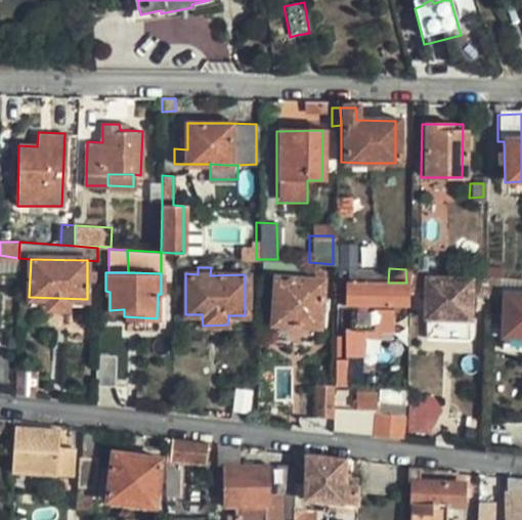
[(318,323),(319,279),(317,279),(317,273),(302,272),(300,278),(273,277),(272,321),(318,323)]
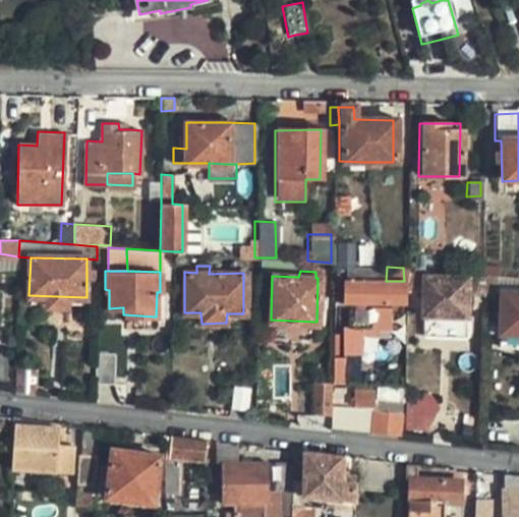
[(493,292),(494,274),(479,272),(480,288),(480,296),(489,295),(493,292)]
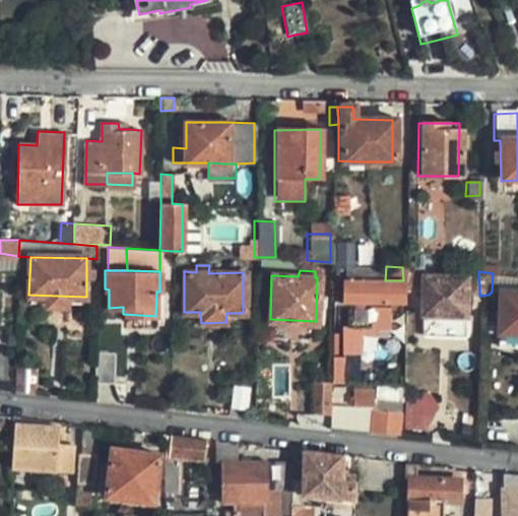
[(516,274),(493,273),(492,292),(498,295),(500,295),(515,295),(516,274)]
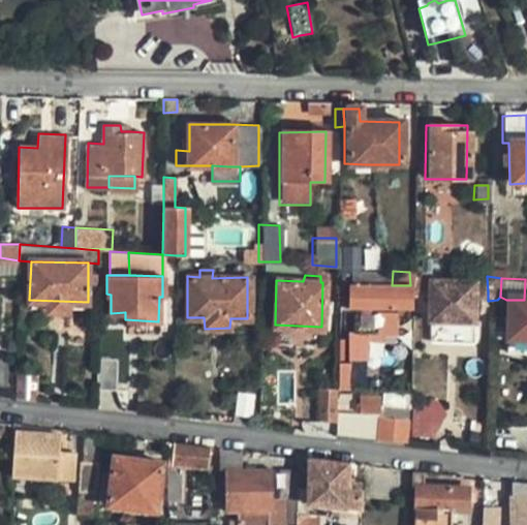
[(524,300),(508,300),(508,337),(526,337),(526,279),(525,279),(524,300)]
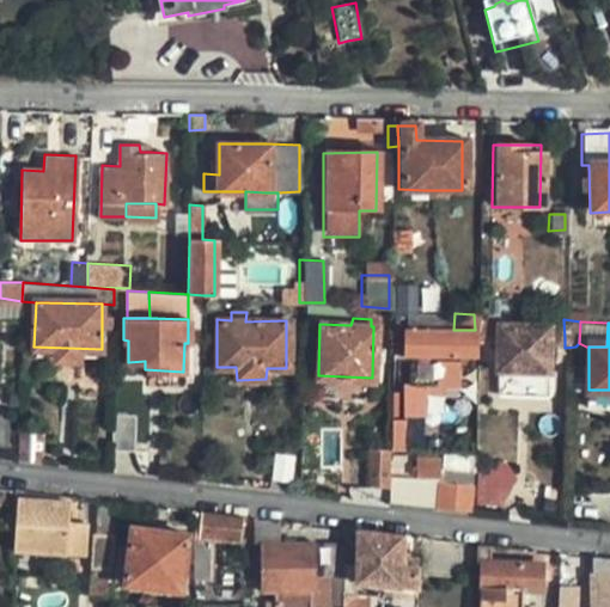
[(547,325),(493,325),(494,396),(547,396),(547,325)]
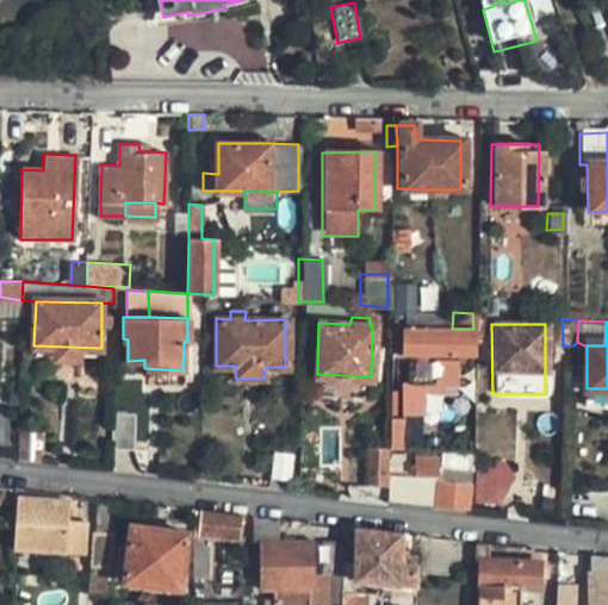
[(401,329),(402,349),(407,349),(408,384),(436,384),(435,348),(473,347),(473,329),(452,329),(401,329)]
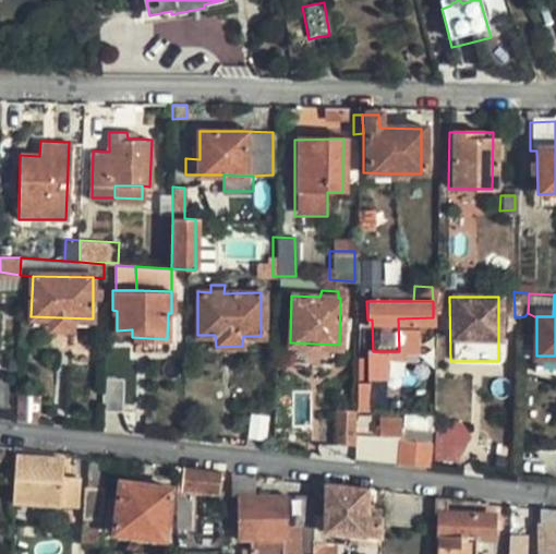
[(524,316),(515,317),(515,326),(526,326),(524,316)]
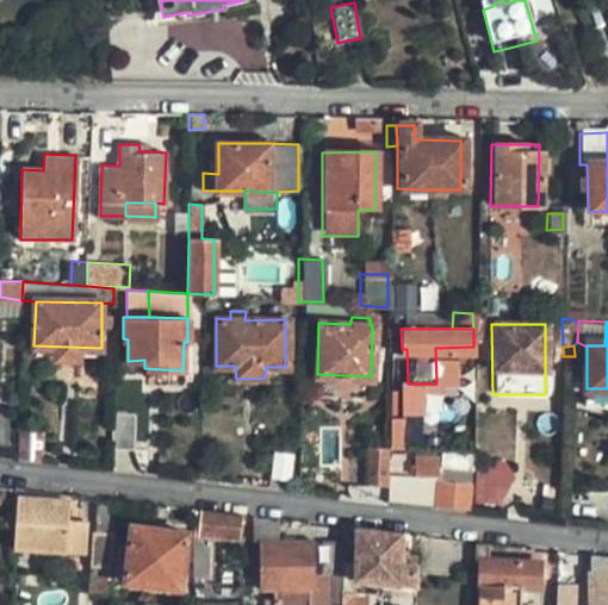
[(28,354),(26,378),(39,378),(39,354),(28,354)]
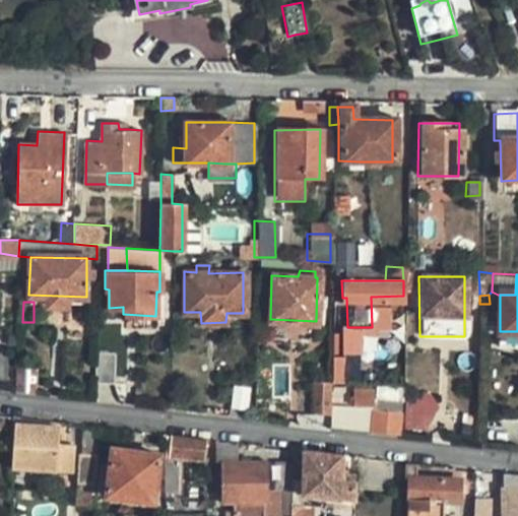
[(517,331),(500,331),(499,341),(517,341),(517,331)]
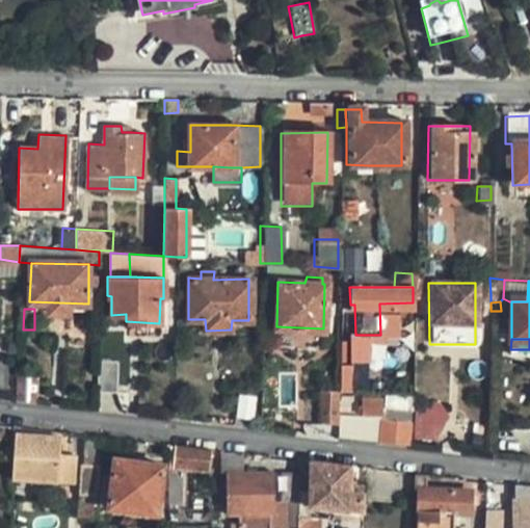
[(120,361),(99,360),(99,393),(120,392),(120,361)]
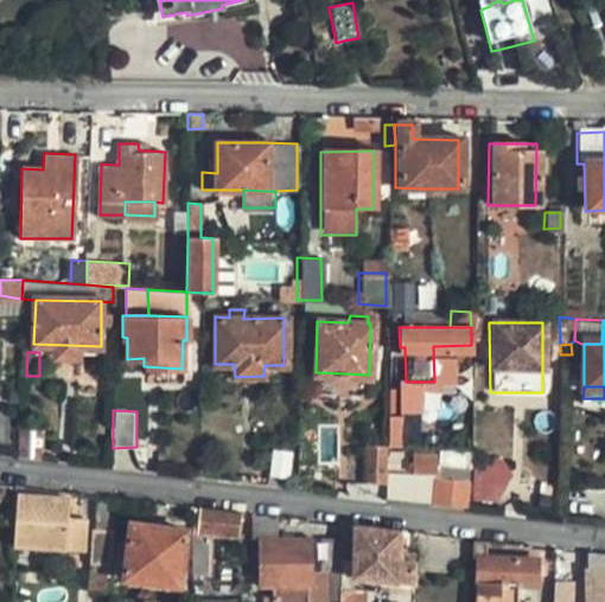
[(43,422),(20,422),(20,456),(42,458),(43,422)]
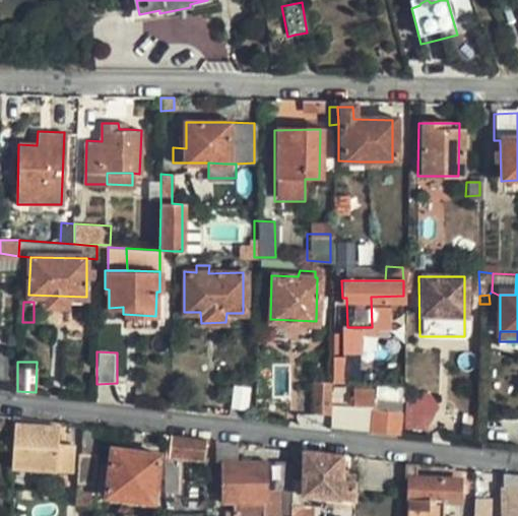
[(331,412),(331,389),(316,390),(316,412),(331,412)]
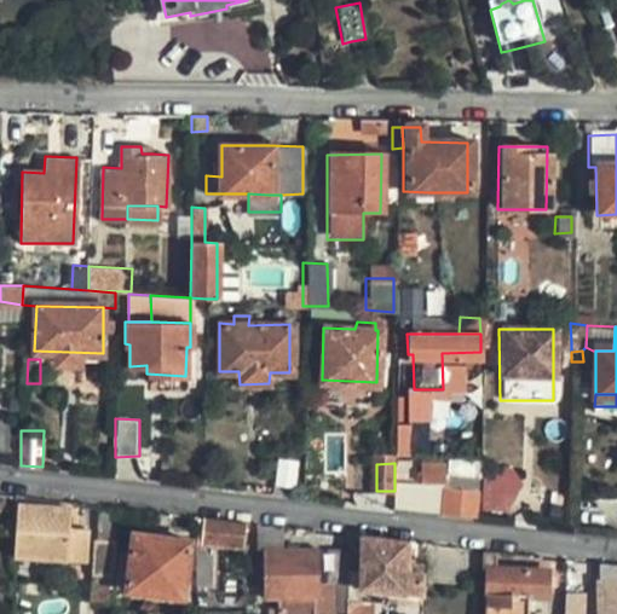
[(484,470),(479,516),(513,519),(517,473),(484,470)]
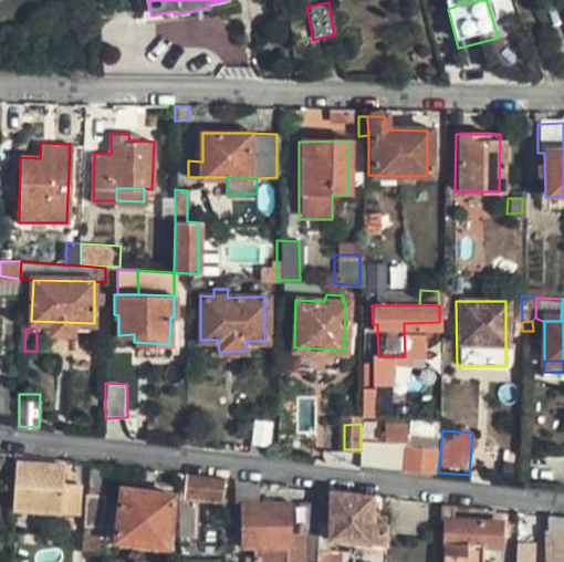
[(407,444),(407,469),(435,471),(434,444),(407,444)]
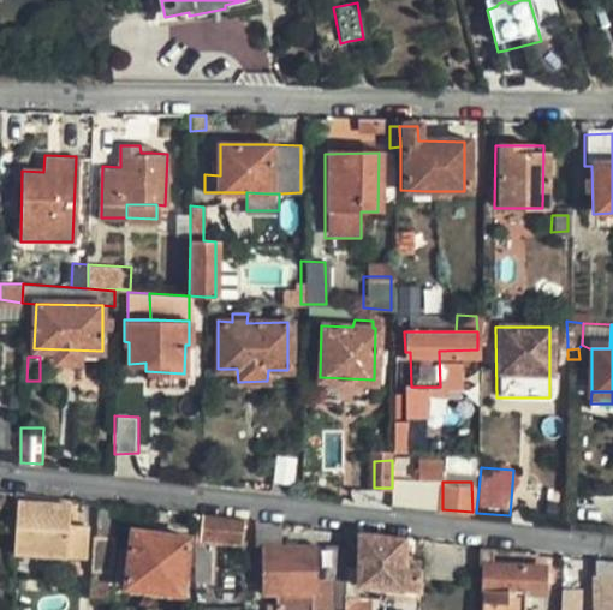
[(69,527),(70,506),(17,502),(17,526),(16,554),(66,555),(85,556),(88,530),(69,527)]
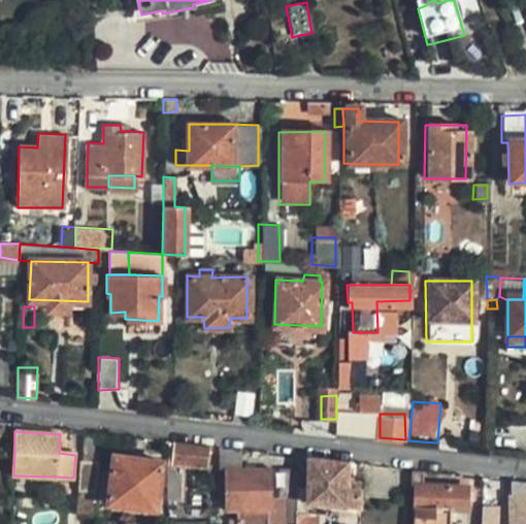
[(174,443),(168,441),(167,462),(167,469),(167,490),(166,498),(181,499),(183,464),(206,467),(209,447),(174,443)]
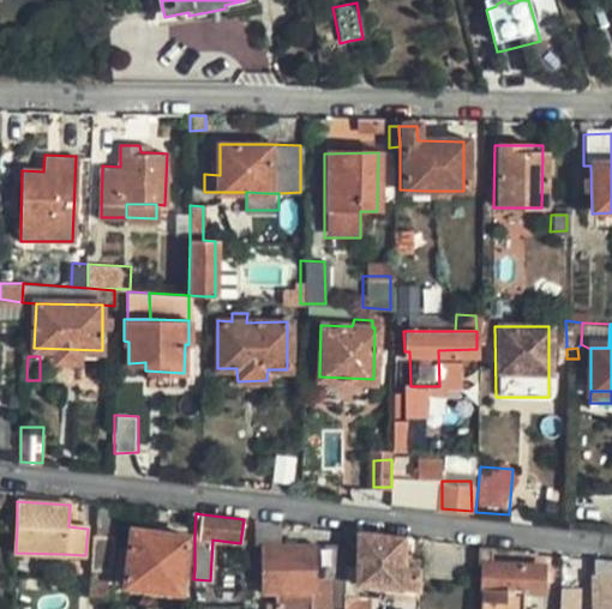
[(187,535),(131,529),(125,585),(180,591),(187,535)]
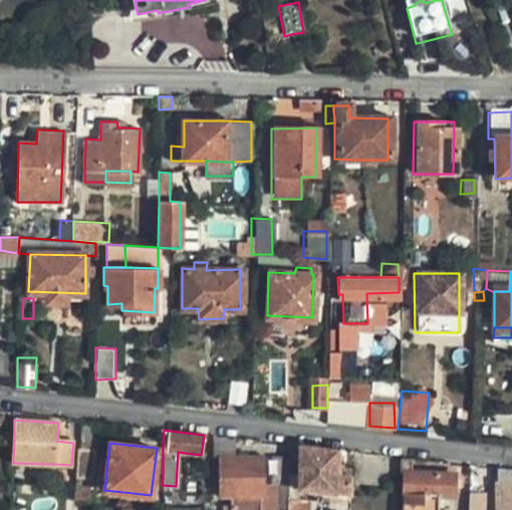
[(338,450),(299,445),(297,477),(297,492),(314,493),(335,494),(337,471),(338,450)]
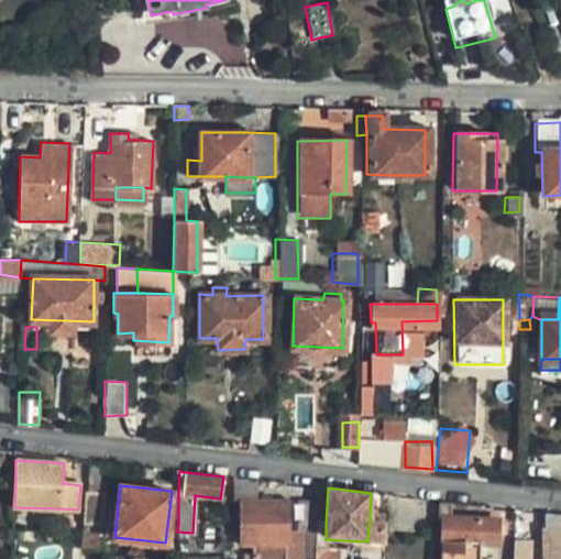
[(89,490),(86,524),(103,526),(107,492),(89,490)]
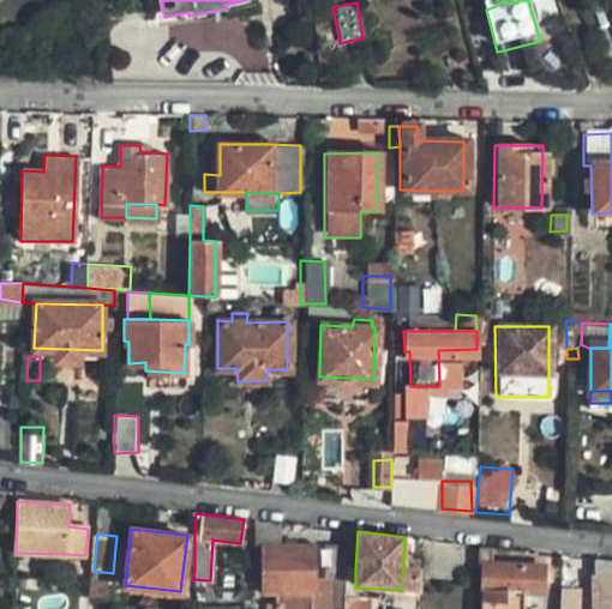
[(328,608),(329,580),(313,580),(315,546),(262,544),(262,594),(273,594),(273,601),(271,608),(328,608)]
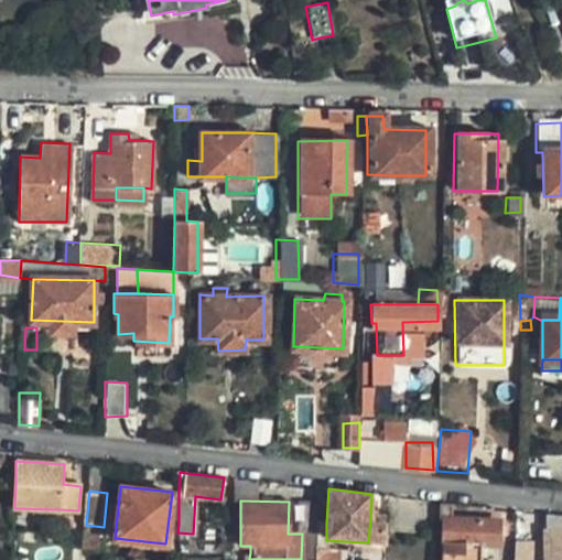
[(497,523),(452,519),(452,503),(439,502),(438,519),(442,518),(439,559),(477,559),(479,545),(497,545),(497,523)]
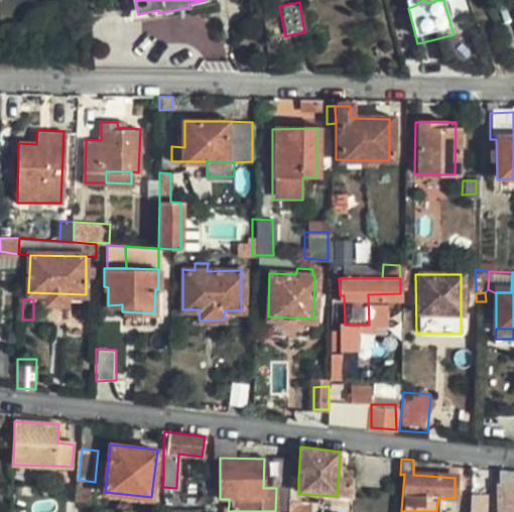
[(274,482),(287,482),(288,478),(289,460),(274,460),(274,482)]
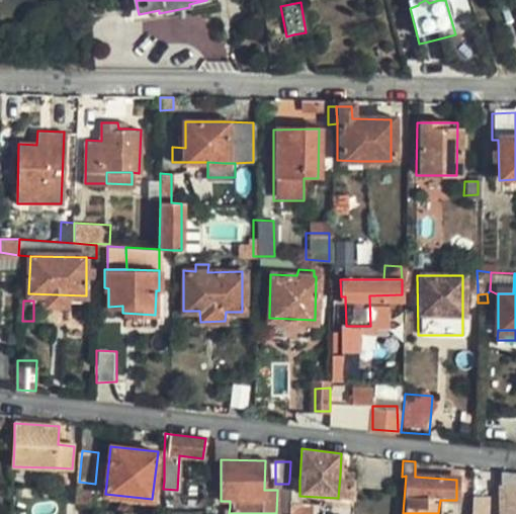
[(515,513),(515,473),(501,472),(501,488),(502,513),(515,513)]
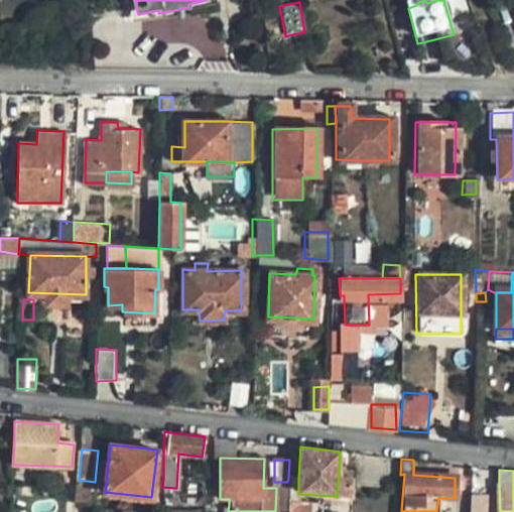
[(351,474),(339,473),(337,496),(349,497),(351,474)]
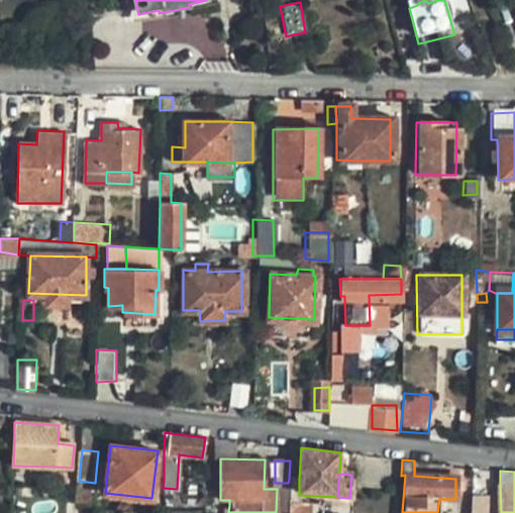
[(288,483),(287,504),(299,504),(299,495),(299,480),(289,479),(288,483)]
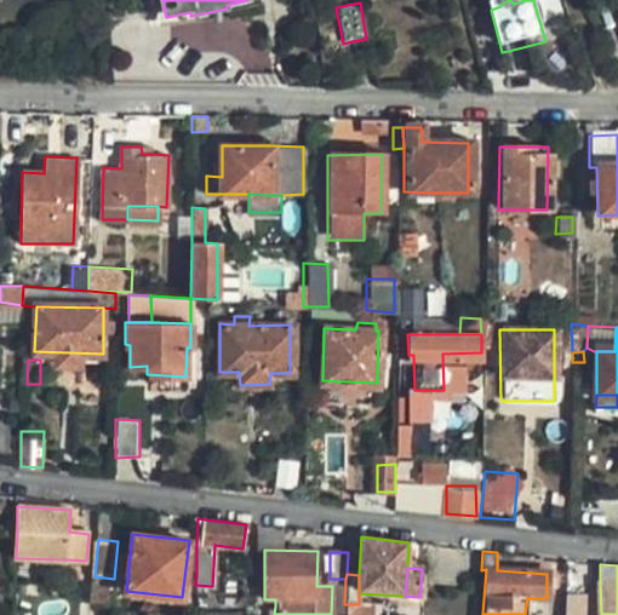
[(584,595),(566,593),(565,614),(582,614),(584,595)]
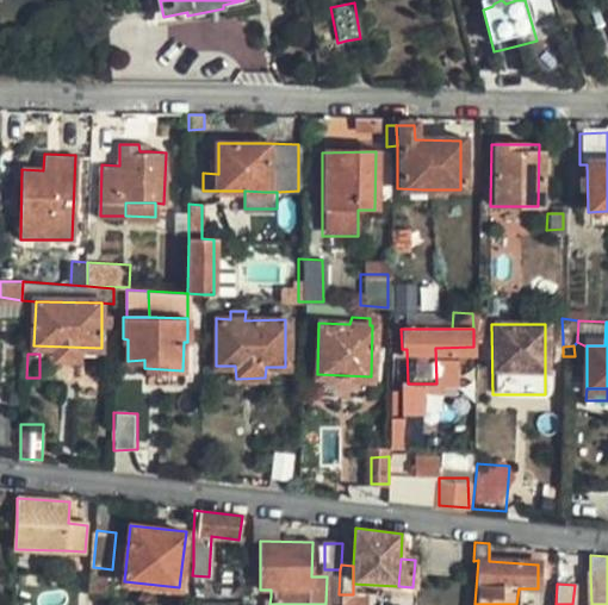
[(398,586),(373,585),(373,593),(385,593),(384,603),(411,604),(413,587),(398,586)]
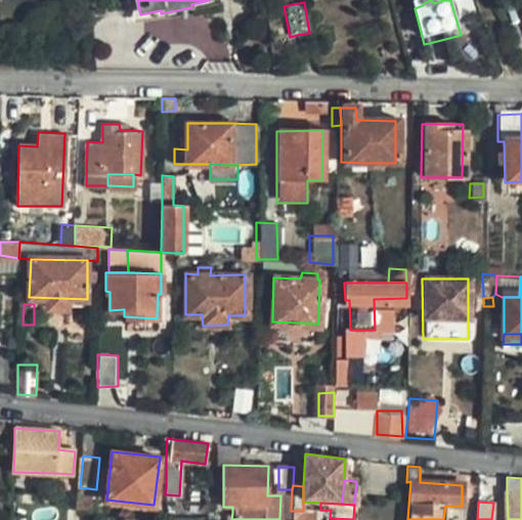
[(303,511),(291,511),(291,519),(314,519),(315,512),(303,511)]
